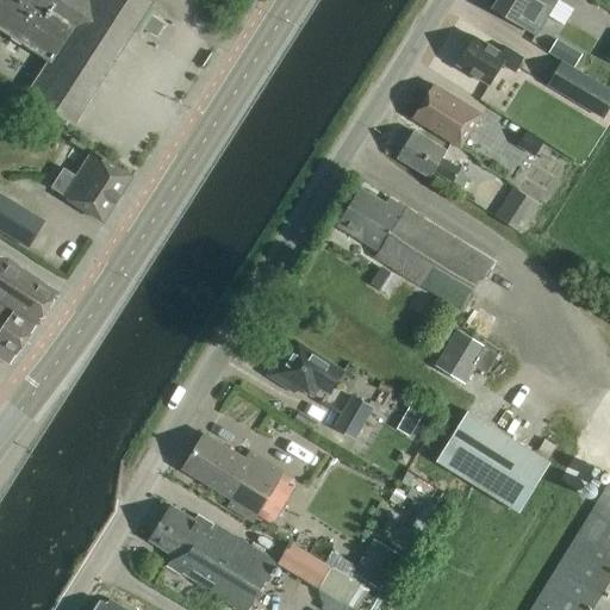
[(0,0),(0,30),(50,62),(29,94),(73,123),(136,24),(144,30),(153,17),(144,12),(150,2),(145,0),(0,0)]
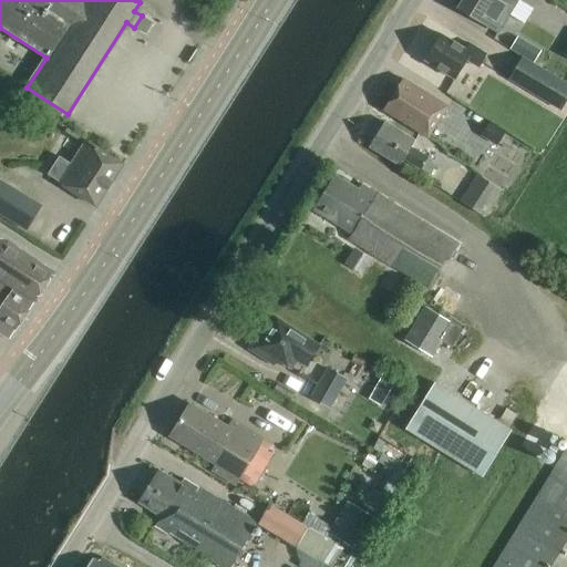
[(461,0),(456,8),(483,23),(497,31),(516,0),(461,0)]
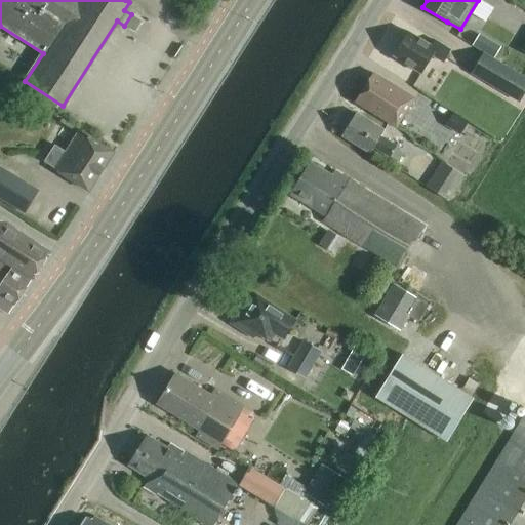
[(469,24),(477,33),(491,21),(482,11),(469,24)]
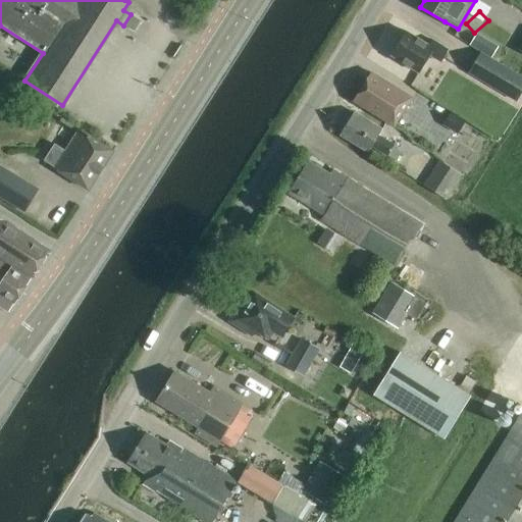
[(429,44),(407,30),(390,55),(419,72),(430,55),(441,62),(450,49),(432,38),(429,44)]
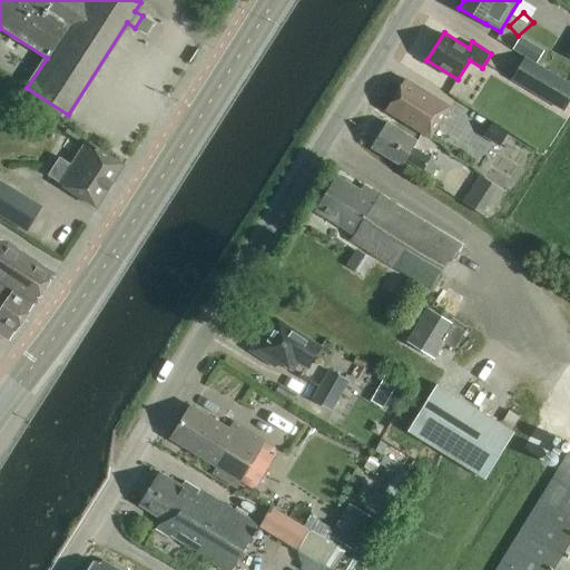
[(538,66),(547,52),(521,37),(513,50),(538,66)]
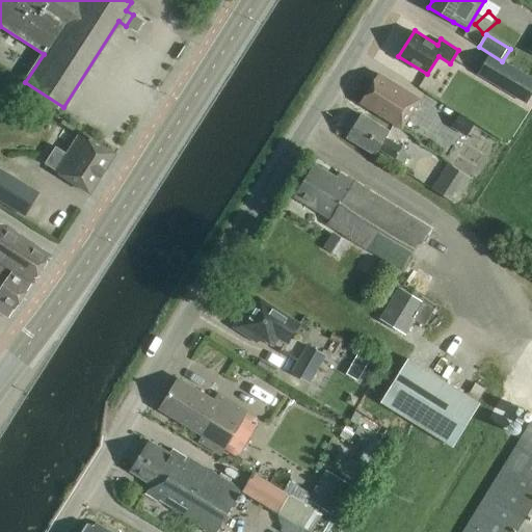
[(526,102),(531,90),(531,79),(490,56),(479,76),(526,102)]
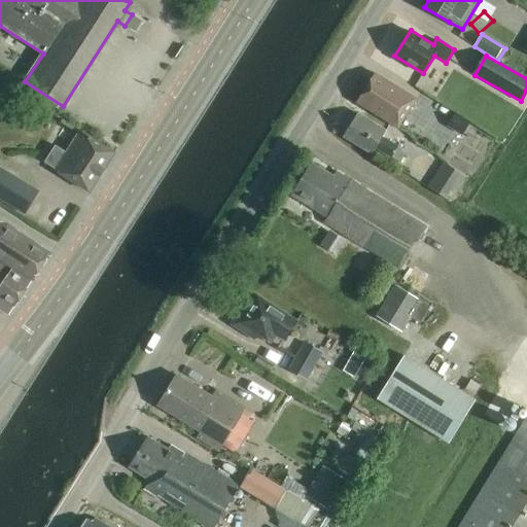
[(397,129),(408,112),(416,100),(375,74),(356,103),(397,129)]
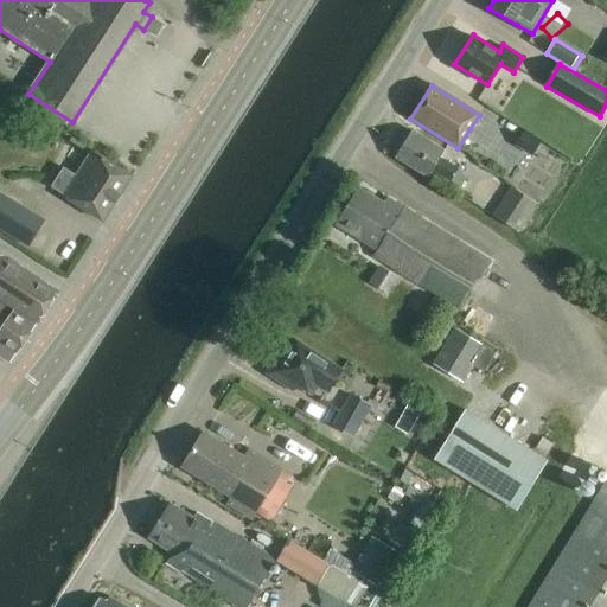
[(451,181),(460,167),(440,157),(445,148),(413,129),(395,158),(428,178),(433,171),(451,181)]
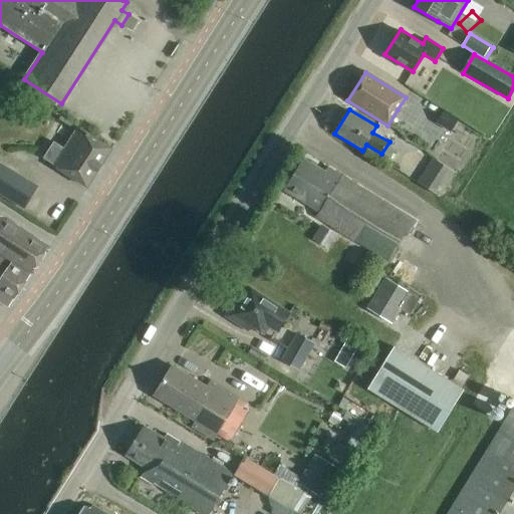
[(437,122),(451,132),(458,120),(443,112),(437,122)]
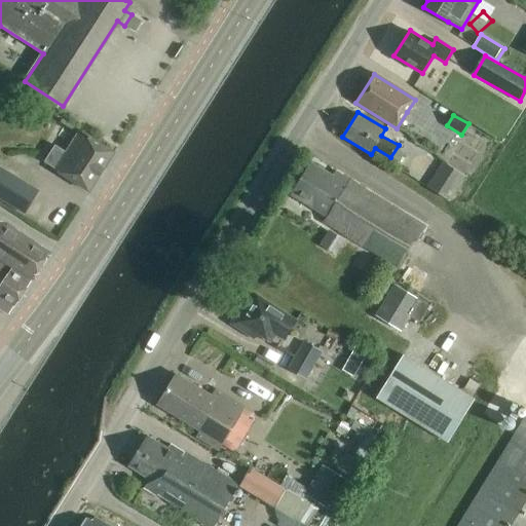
[(114,153),(79,130),(66,151),(55,145),(45,162),(55,168),(54,170),(58,172),(58,173),(89,192),(114,153)]
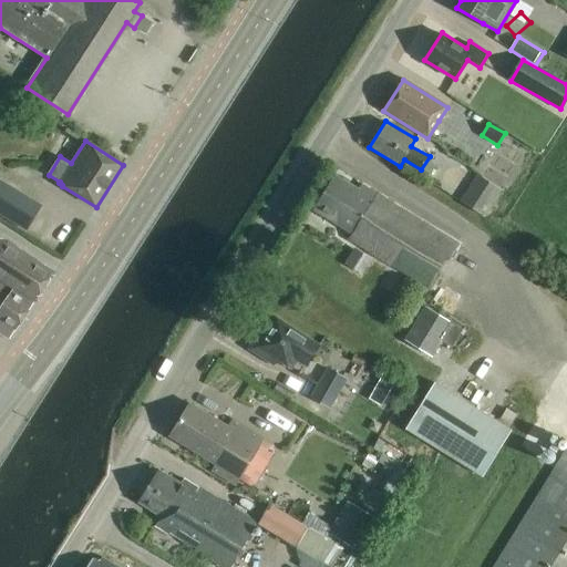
[(431,176),(436,166),(428,161),(422,171),(431,176)]
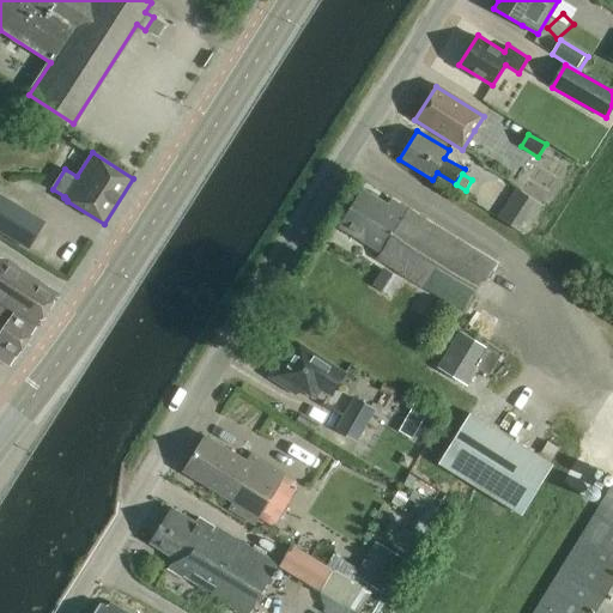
[(22,178),(12,199),(26,206),(36,184),(22,178)]
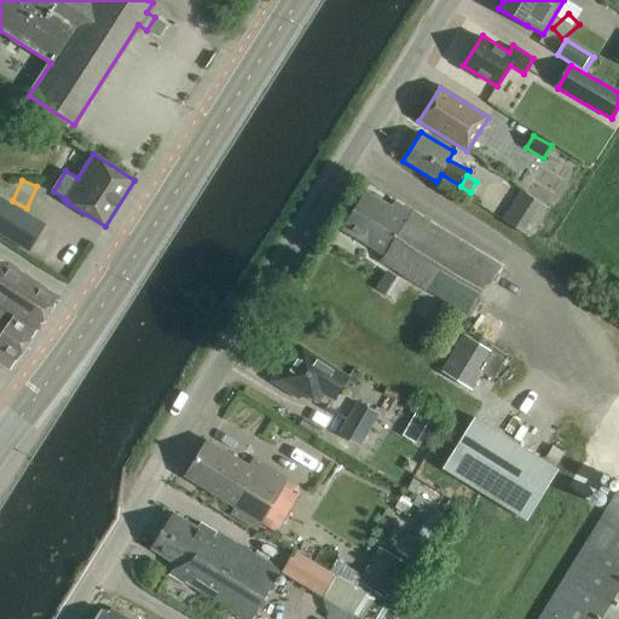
[(392,206),(366,190),(342,227),(392,259),(388,265),(470,317),(502,267),(395,201),(392,206)]
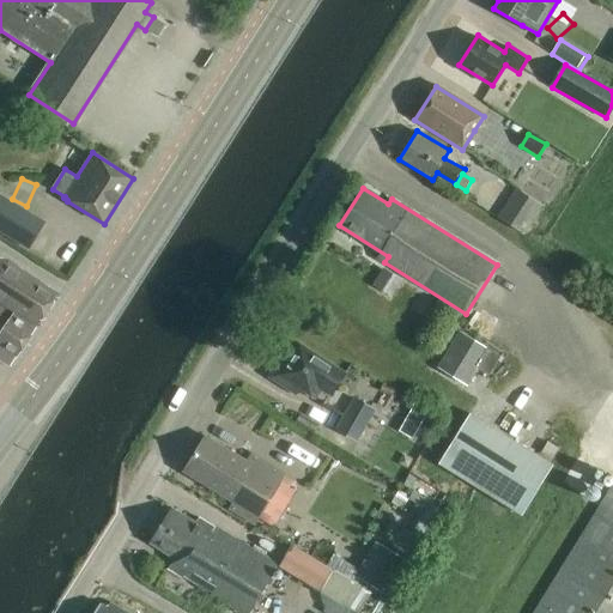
[(525,232),(542,205),(516,188),(498,216),(525,232)]
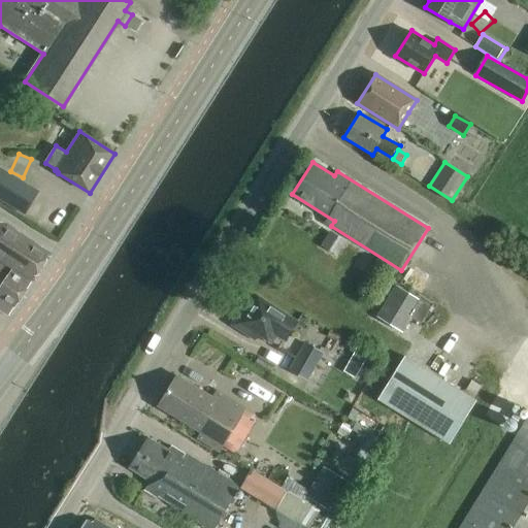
[(409,205),(429,183),(413,168),(392,190),(409,205)]
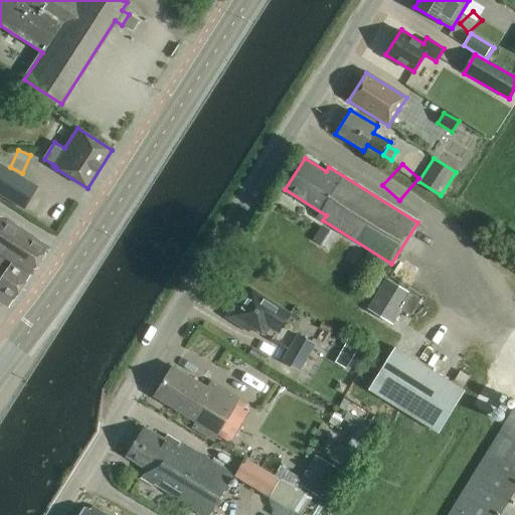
[(11,172),(0,190),(0,193),(26,210),(39,190),(11,172)]
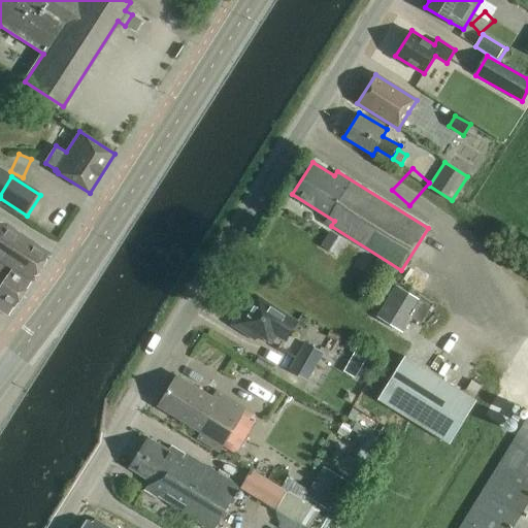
[(303,262),(311,249),(371,282),(382,263),(267,199),(259,215),(293,234),(284,251),(303,262)]
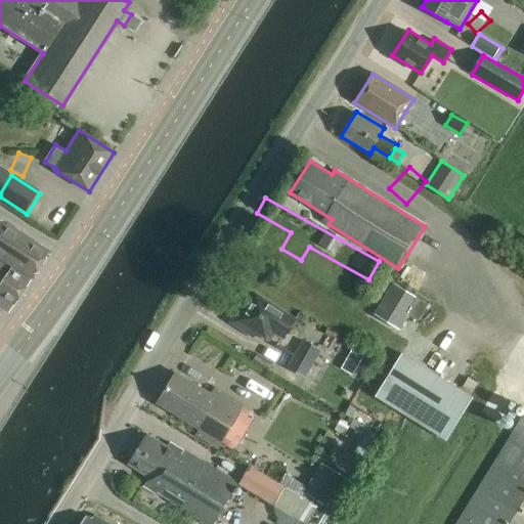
[(0,259),(33,279),(50,252),(1,221),(0,220),(0,259)]
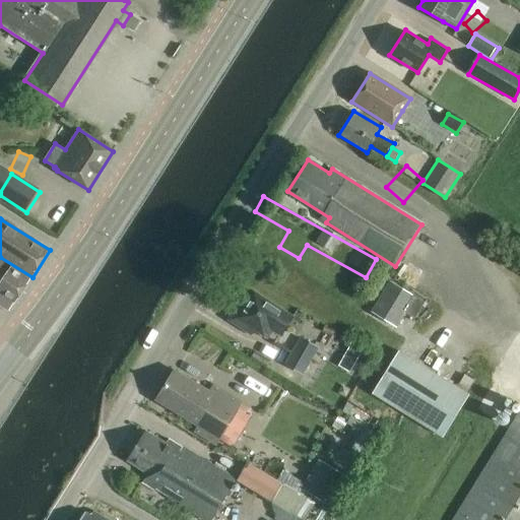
[(11,267),(0,260),(0,305),(9,311),(13,305),(14,305),(30,279),(11,266),(11,267)]
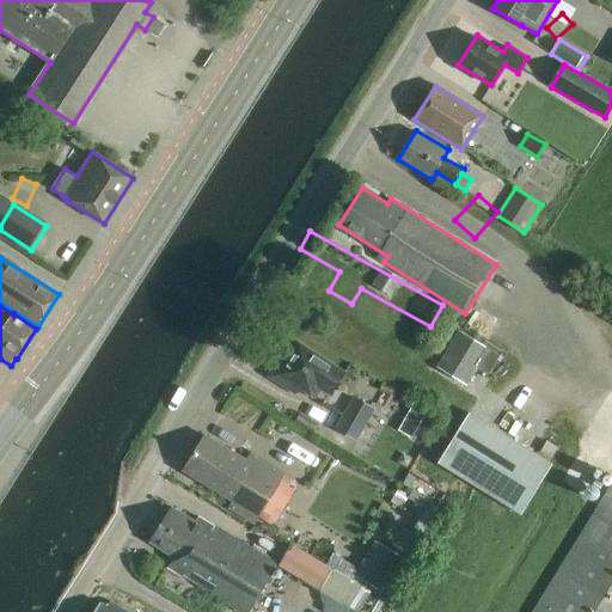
[(488,375),(499,356),(459,332),(438,367),(465,384),(476,367),(488,375)]
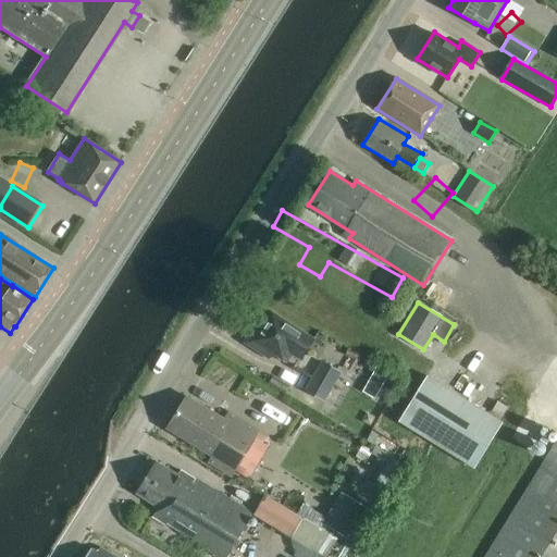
[(313,338),(272,311),(262,325),(257,322),(244,342),(263,355),(267,349),(286,361),(292,354),(300,359),(313,338)]
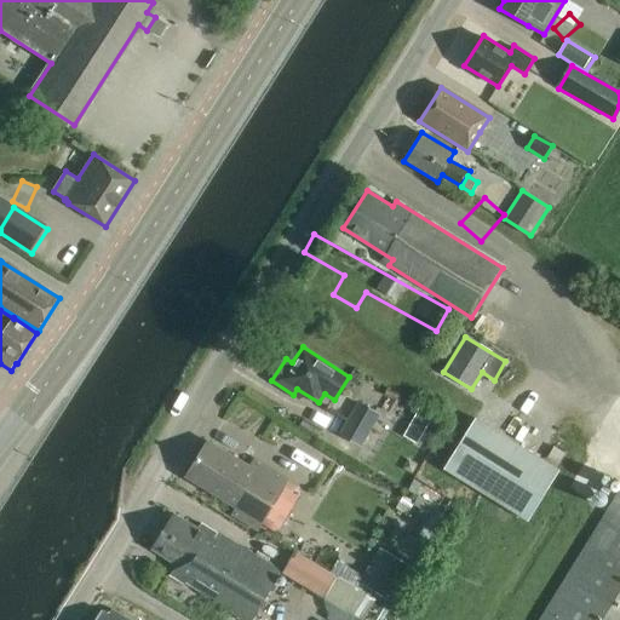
[(362,448),(380,415),(357,402),(339,435),(362,448)]
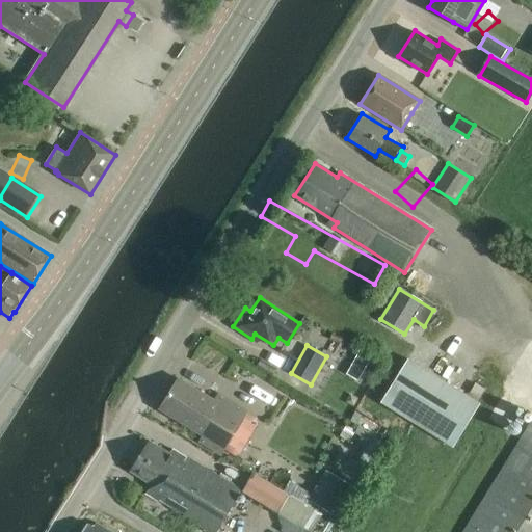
[(360,354),(353,366),(365,372),(369,365),(370,364),(371,362),(360,354)]
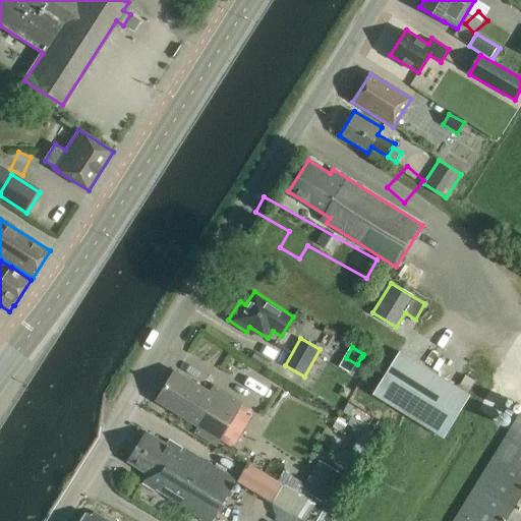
[(255,352),(251,360),(266,368),(271,361),(255,352)]
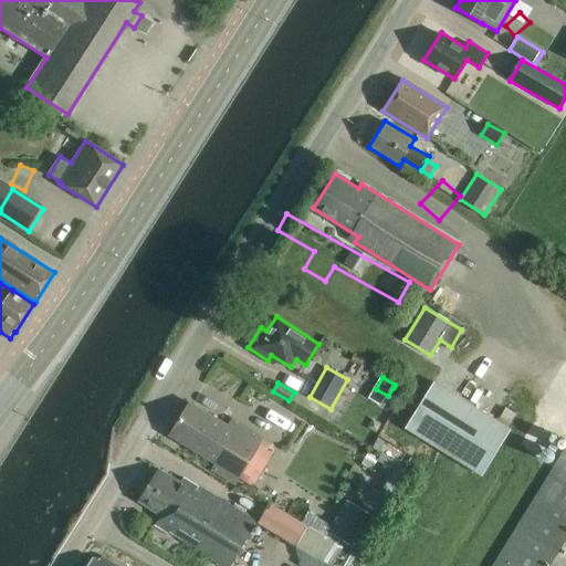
[(480,477),(509,430),(433,383),(405,429),(480,477)]
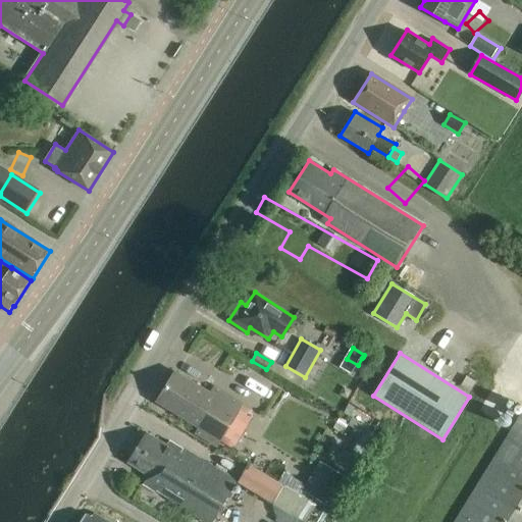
[(210,395),(174,373),(157,402),(200,428),(196,433),(216,446),(228,426),(243,435),(255,416),(252,409),(215,386),(210,395)]
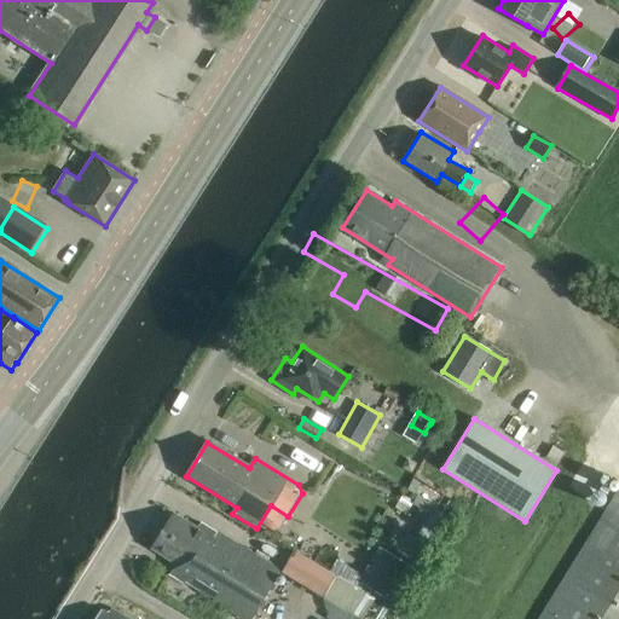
[(618,618),(618,484),(536,618),(618,618)]
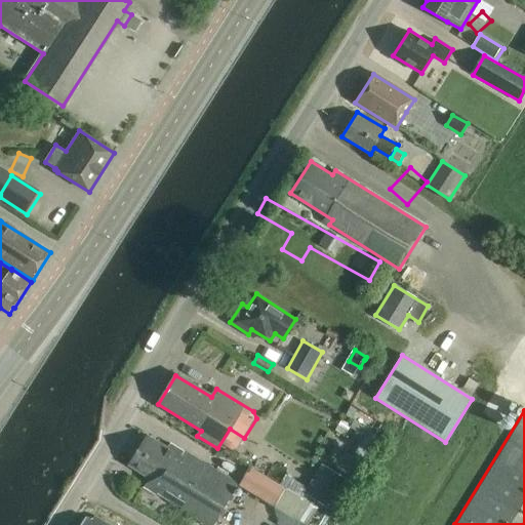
[(168,446),(148,434),(128,466),(150,479),(144,488),(203,524),(211,524),(238,484),(171,442),(168,446)]
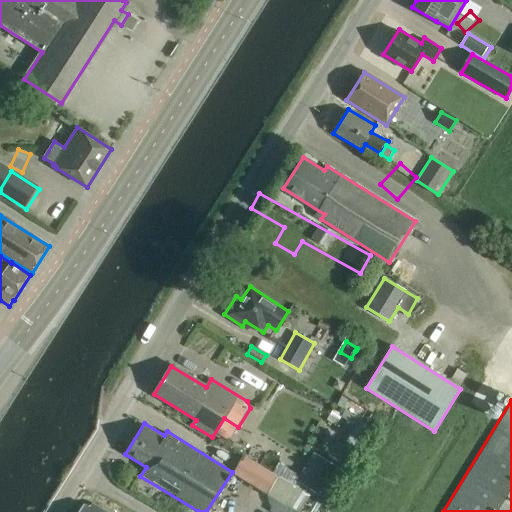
[(321,494),(338,469),(317,455),(319,451),(311,446),(302,460),(310,465),(300,480),(321,494)]
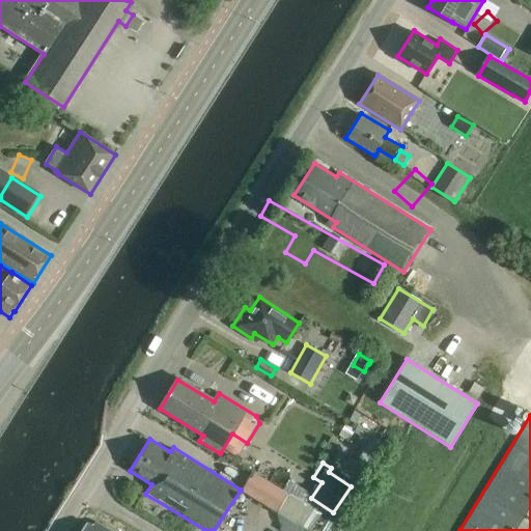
[(278,512),(289,494),(253,472),(242,491),(278,512)]
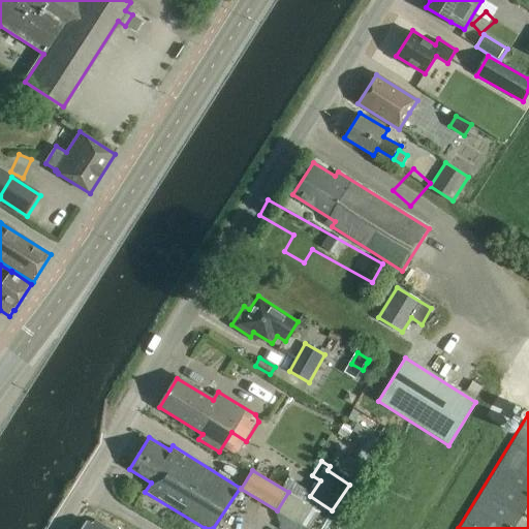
[(283,509),(289,520),(305,510),(300,500),(283,509)]
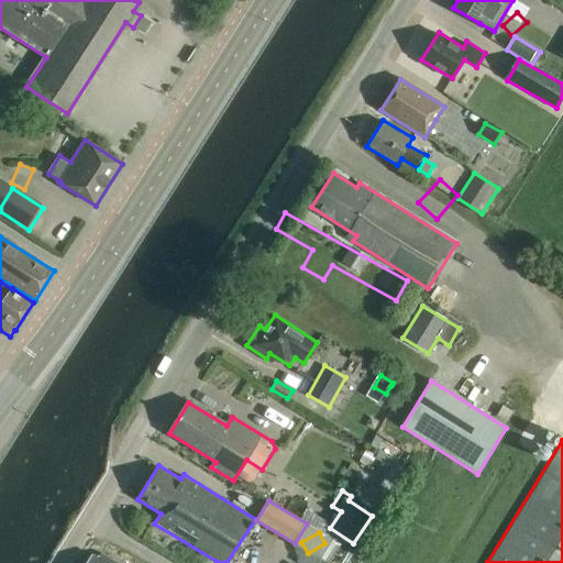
[(88,562),(118,562),(102,553),(99,558),(94,554),(88,562)]
